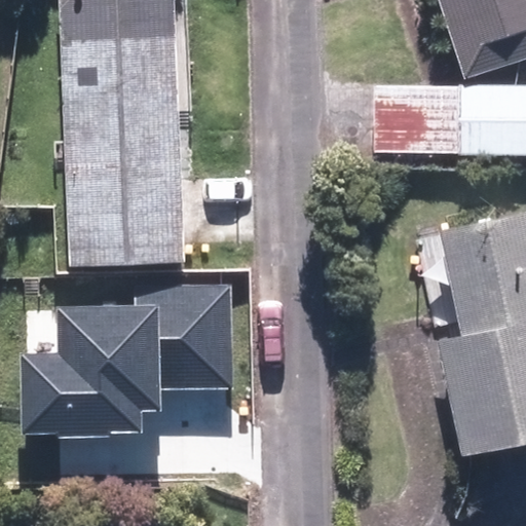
[(174,0),(60,0),(64,262),(178,260),(174,0)]
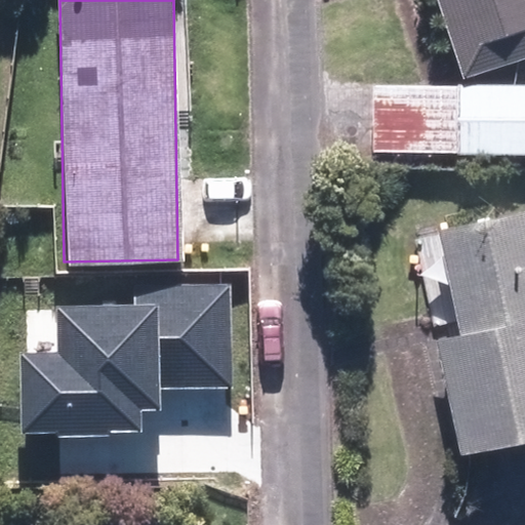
[(524,0),(437,0),(463,77),(524,56),(524,0)]
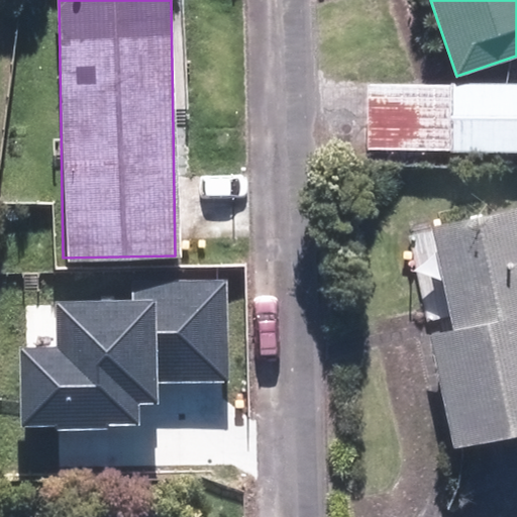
[(516,90),(371,87),(370,148),(516,151),(516,90)]
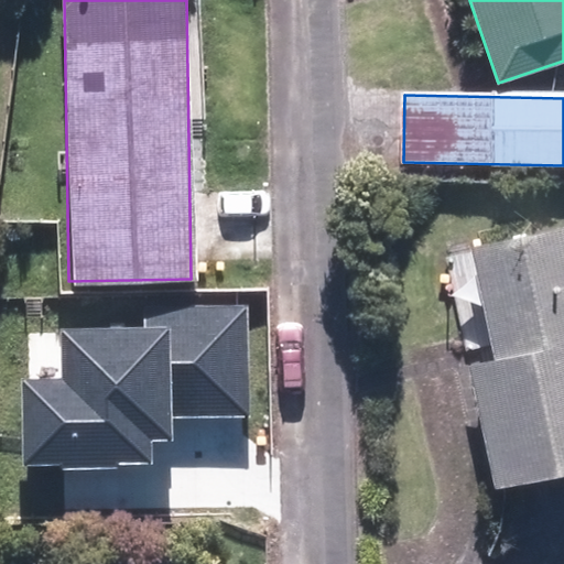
[(563,474),(563,227),(470,250),(496,358),(472,364),(501,489),(563,474)]
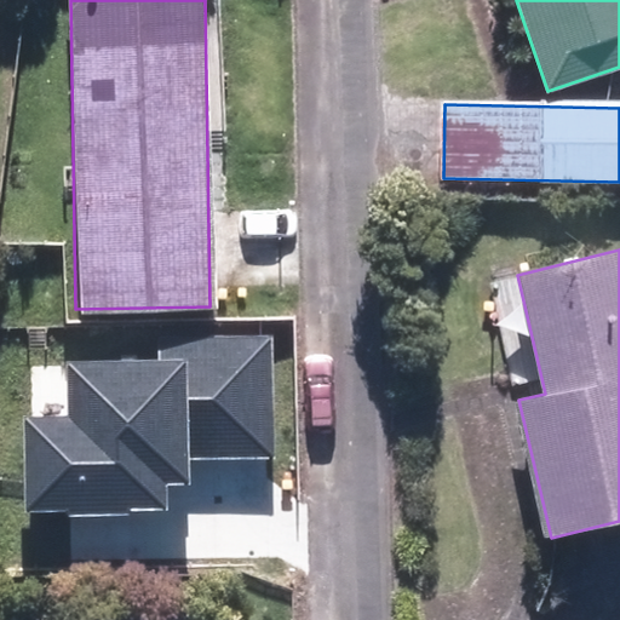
[(276,459),(274,333),(160,334),(160,363),(70,365),(72,418),(24,419),(27,511),(165,509),(165,486),(193,486),(191,461),(276,459)]
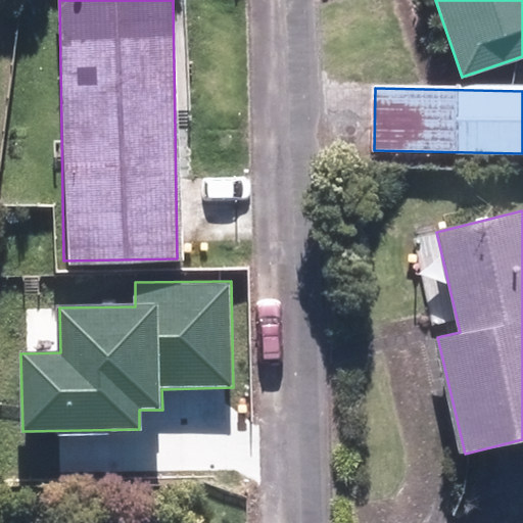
All buildings are outlined.
